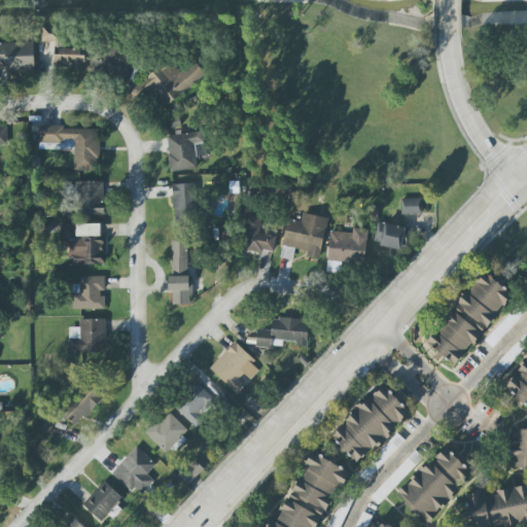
[(526,11),(470,12),(470,26),(526,24),(526,11)]
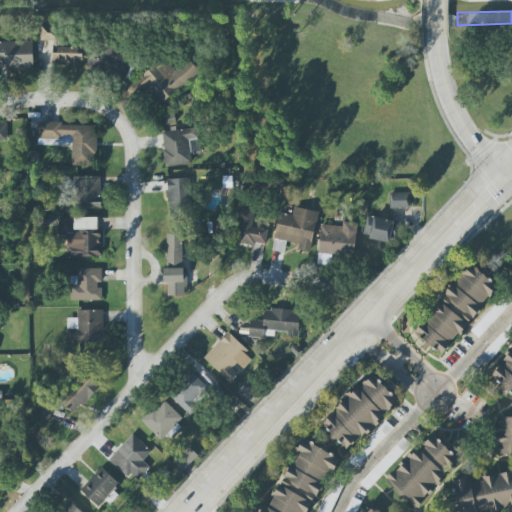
[(59,41),(59,26),(41,26),(40,40),(59,41)]
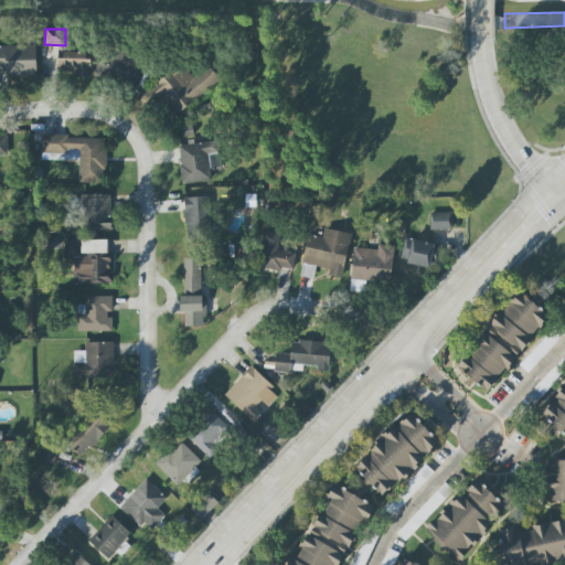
[(38,76),(36,45),(0,45),(0,77),(38,76)]
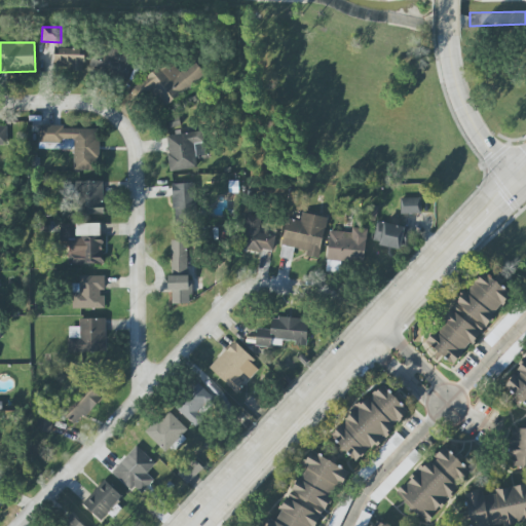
[(55,47),(54,69),(84,69),(85,48),(55,47)]
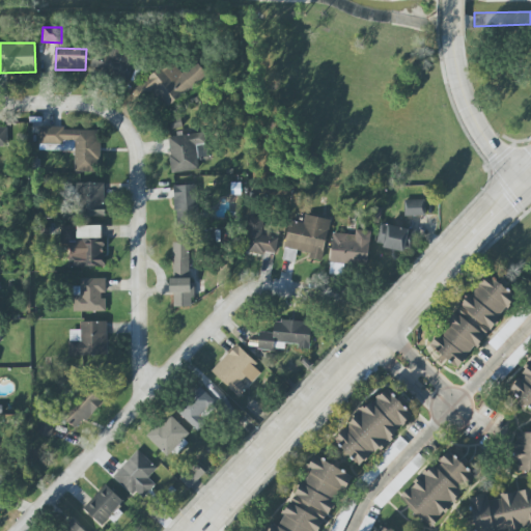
[(92,74),(132,76),(133,50),(93,48),(92,74)]
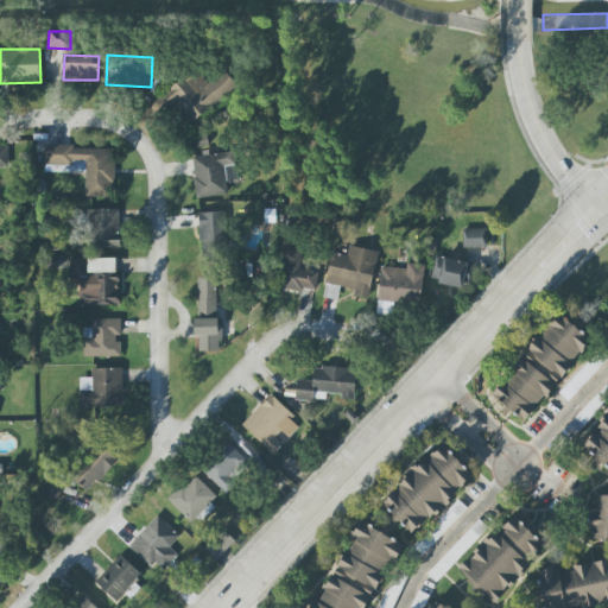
[(225,70),(209,83),(195,68),(165,94),(192,124),(238,84),(225,70)]
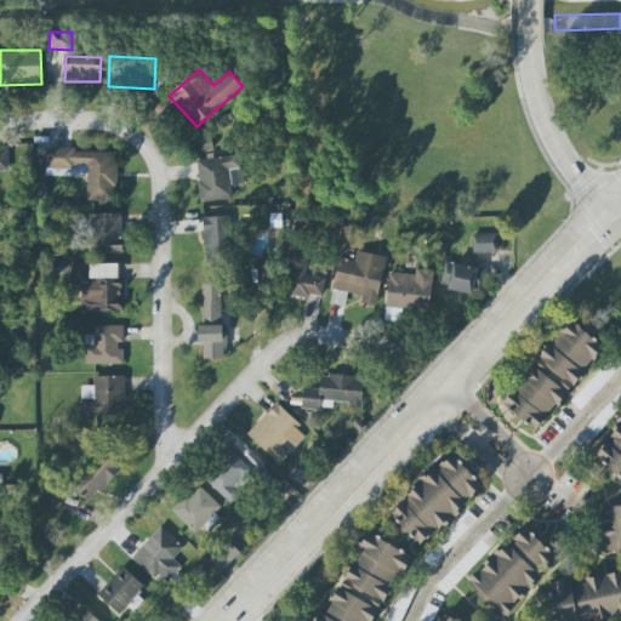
[(233,200),(232,184),(241,184),(240,166),(229,167),(229,158),(198,159),(200,201),(233,200)]
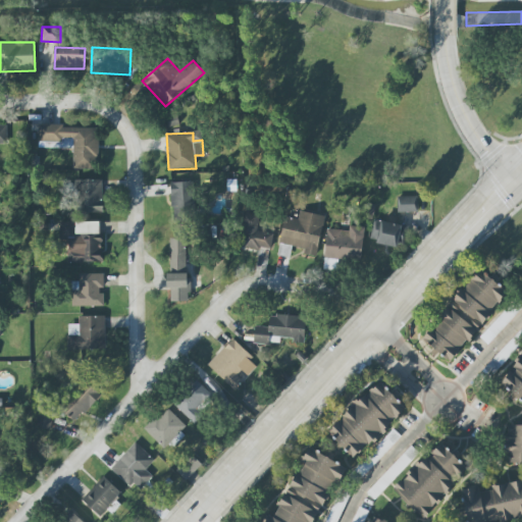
[(103,179),(75,179),(76,213),(103,212),(103,179)]
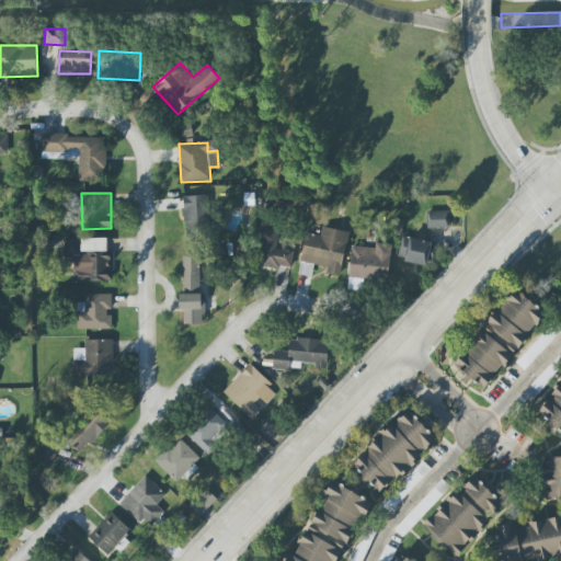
[(185,237),(210,236),(208,195),(184,196),(185,237)]
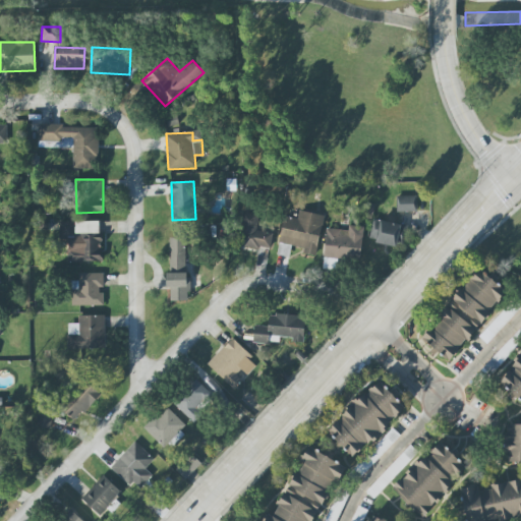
[(397,196),(398,212),(417,212),(417,195),(397,196)]
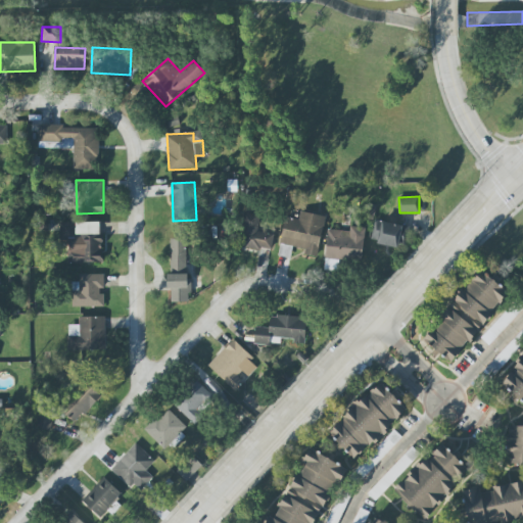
[(325,216),(300,211),(299,220),(285,218),(279,255),(290,257),(292,247),(305,249),(304,254),(318,256),(325,216)]
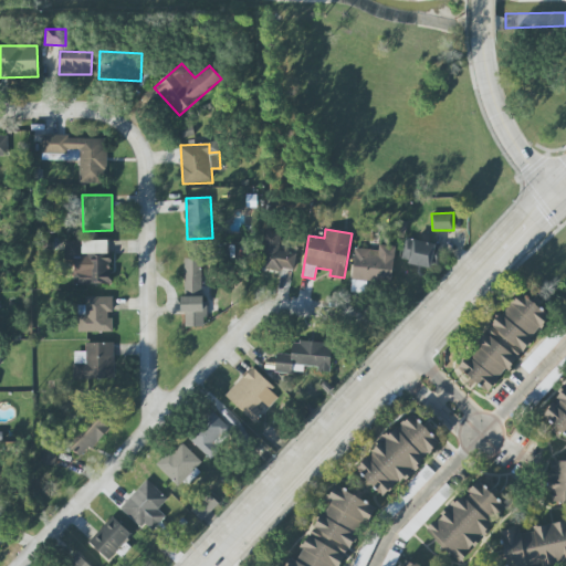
[(279,251),(282,232),(264,230),(260,268),(294,272),(296,253),(279,251)]
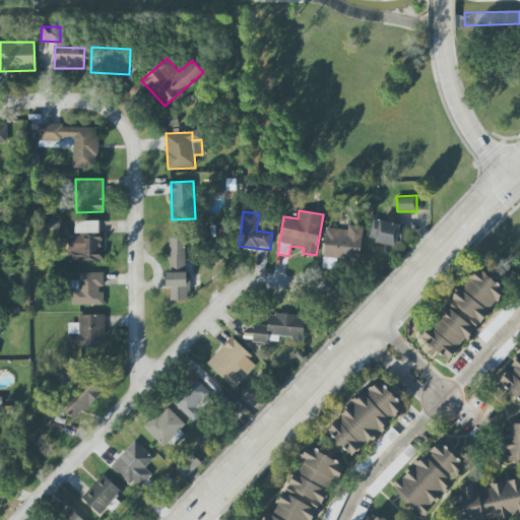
[(101,220),(58,220),(59,239),(68,239),(68,261),(102,261),(101,220)]
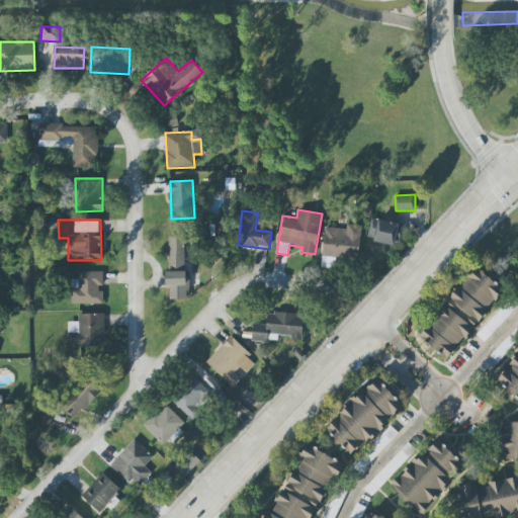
[(403,244),(405,223),(370,220),(367,241),(403,244)]
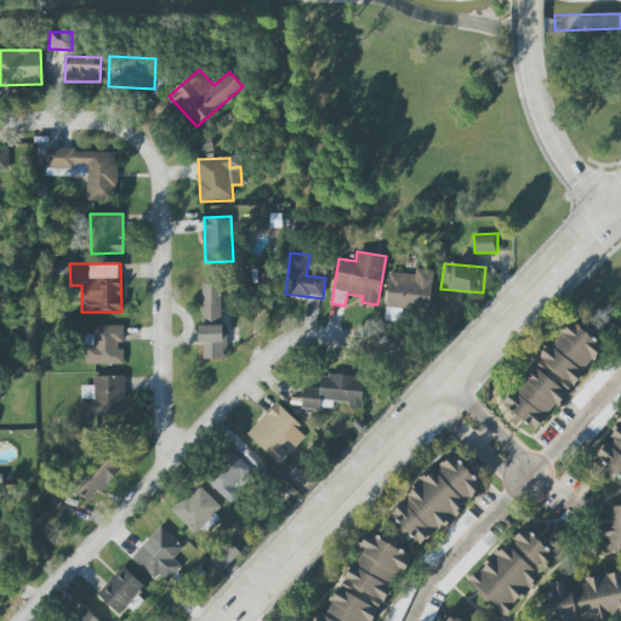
[(433,271),(416,269),(416,274),(388,273),(387,307),(432,308),(433,271)]
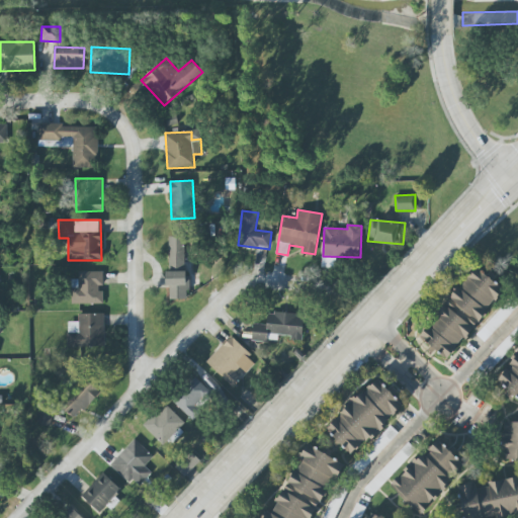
[(186,237),(169,237),(169,299),(186,299),(186,237)]
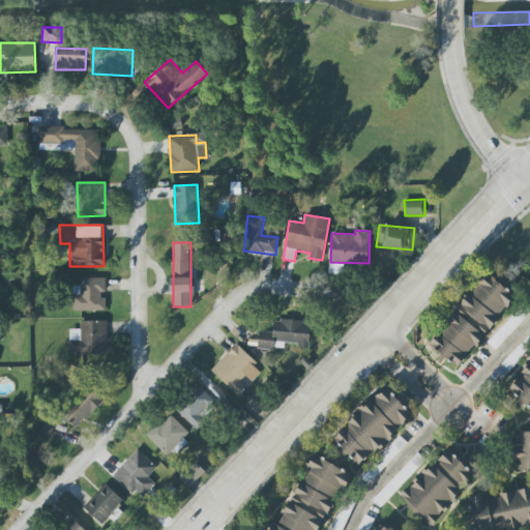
[(430,346),(460,369),(514,295),(484,272),(430,346)]
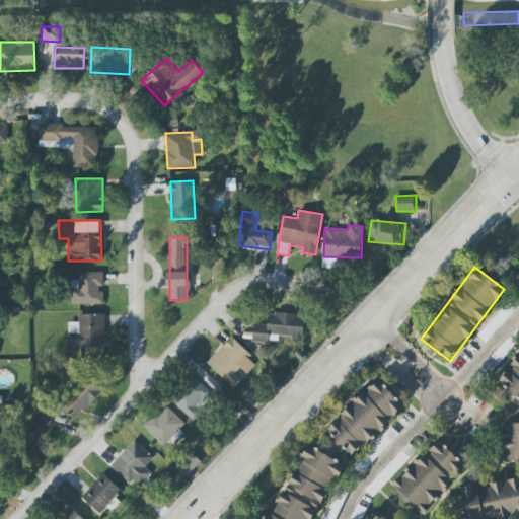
[(102,272),(79,272),(79,289),(72,289),(71,304),(103,305),(104,292),(102,292),(102,272)]
